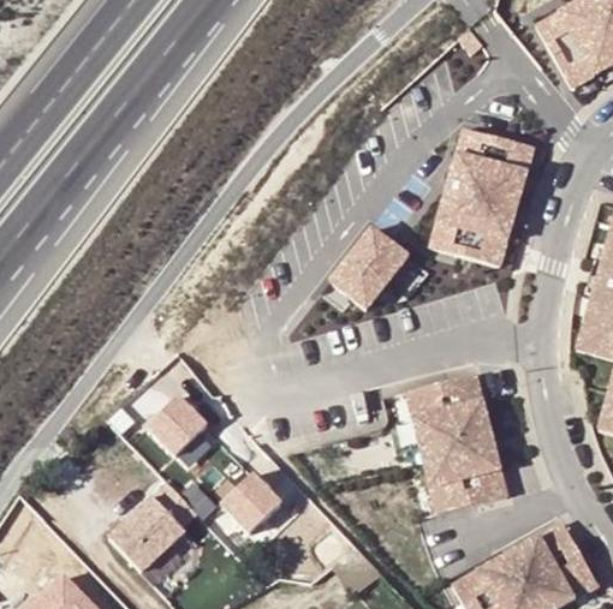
[(577,0),(539,23),(575,85),(612,63),(612,0),(577,0)]
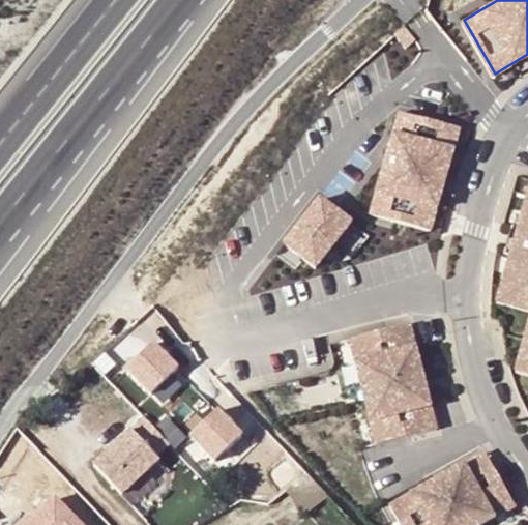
[(403,110),(374,211),(433,228),(461,126),(403,110)]
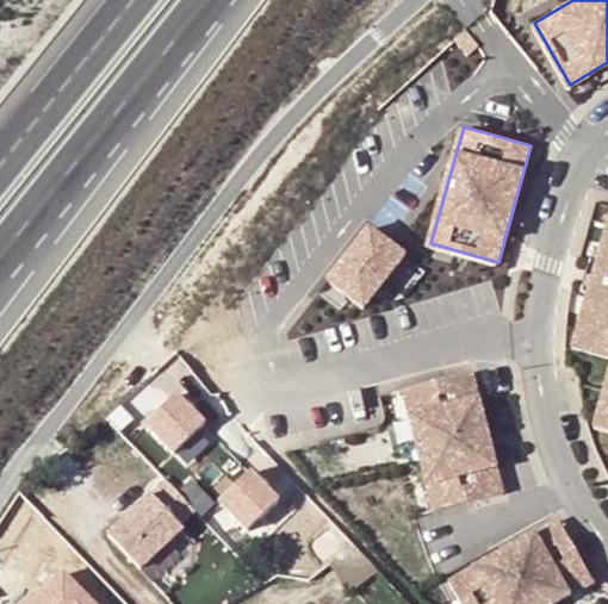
[(370,216),(327,271),(366,300),(408,246),(370,216)]
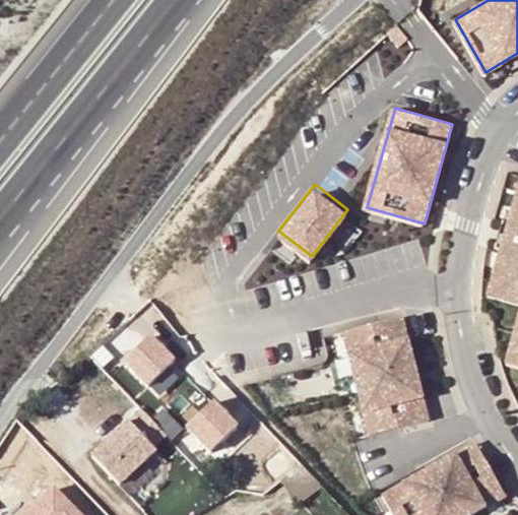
[(517,185),(487,299),(517,307),(517,185)]
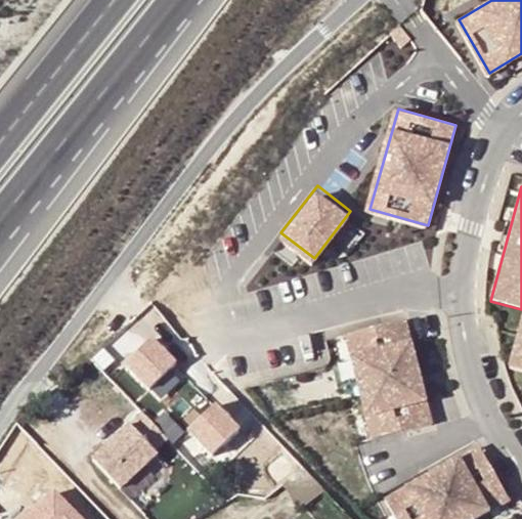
[(405,318),(346,334),(374,438),(433,422),(405,318)]
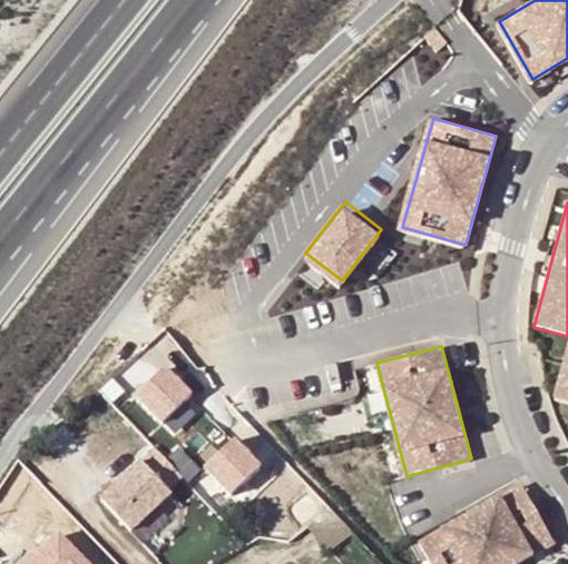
[(567,348),(555,404),(567,406),(567,348)]
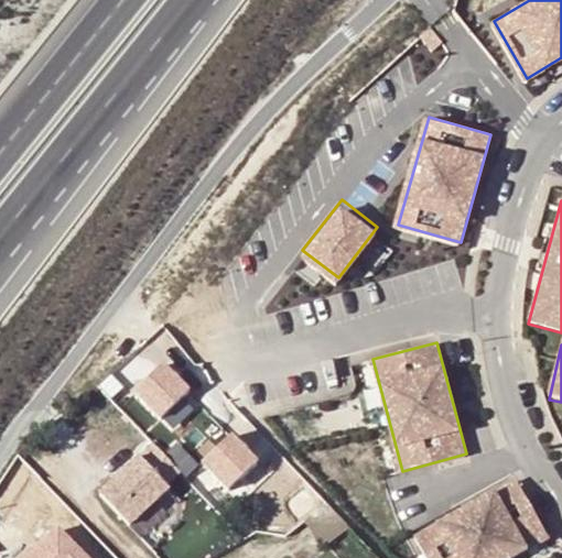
[(165,361),(137,387),(162,415),(191,389),(165,361)]
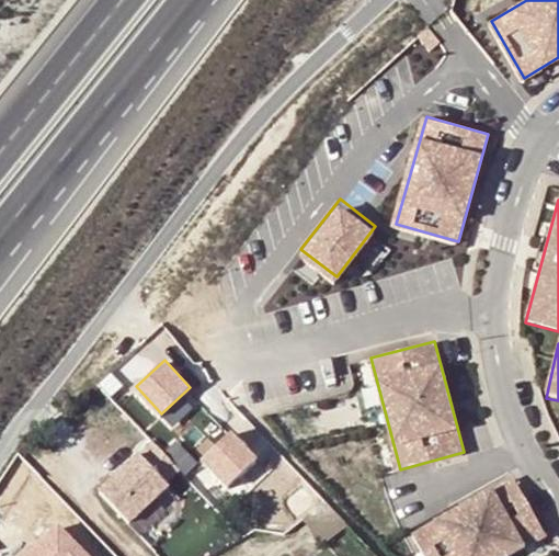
[(232,432),(204,458),(229,486),(258,458),(232,432)]
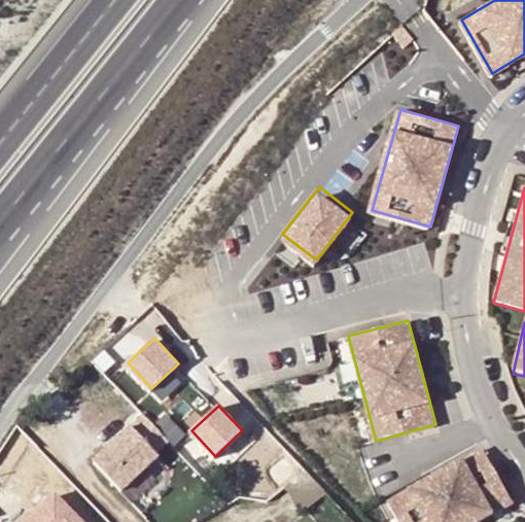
[(141,409),(92,455),(119,485),(169,438),(141,409)]
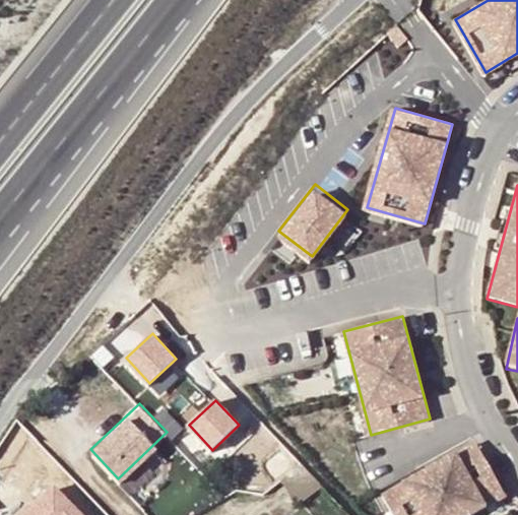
[(384,494),(395,514),(471,514),(507,496),(476,443),(384,494)]
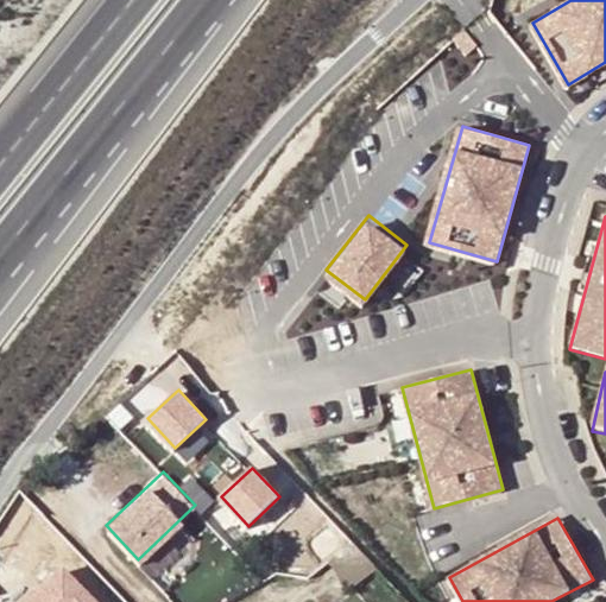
[(355,537),(329,558),(353,587),(382,563),(355,537)]
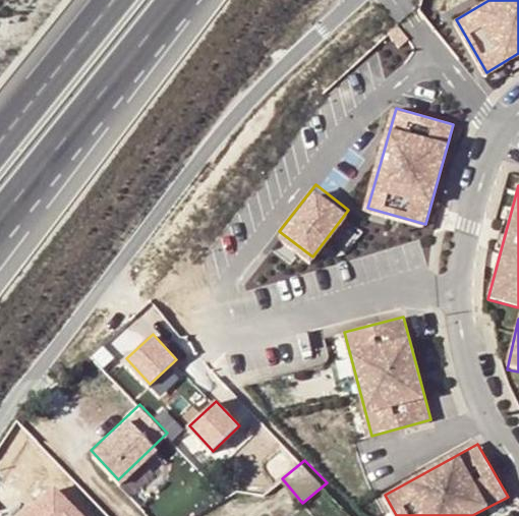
[(55,475),(13,515),(93,515),(95,515),(55,475)]
